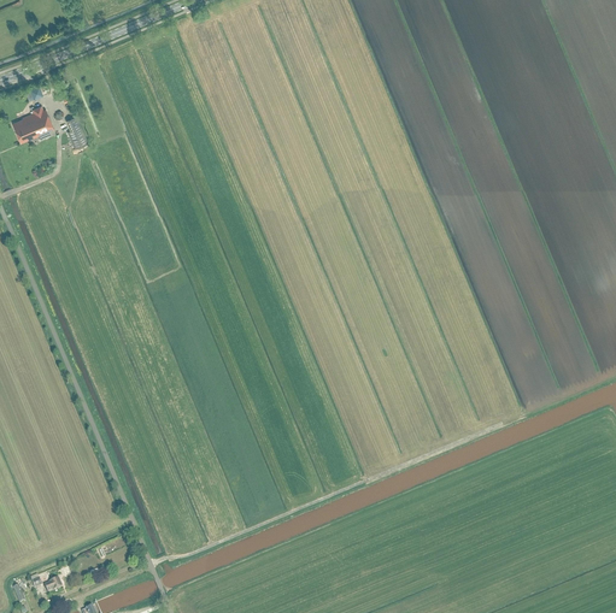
[(28,84),(33,95),(41,92),(37,81),(28,84)]
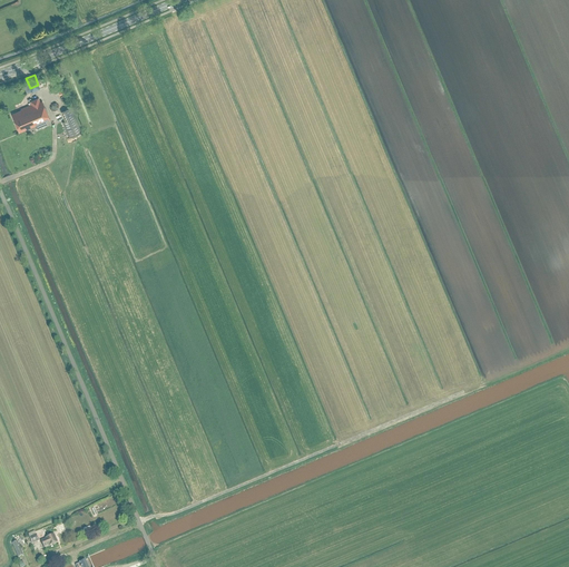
[(10,110),(18,128),(49,115),(41,97),(39,98),(37,94),(28,98),(30,101),(20,106),(10,110)]
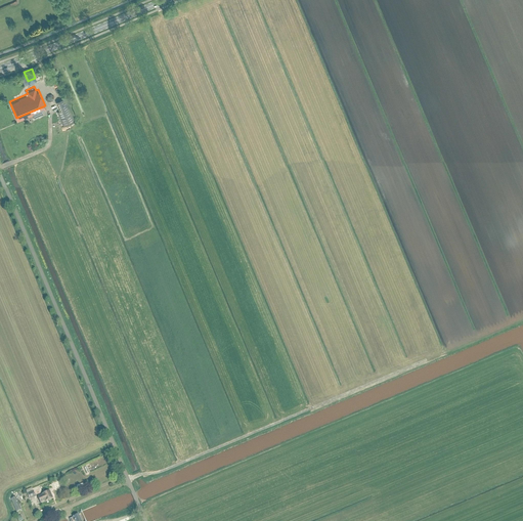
[(54,99),(58,109),(56,110),(62,123),(74,118),(63,95),(54,99)]
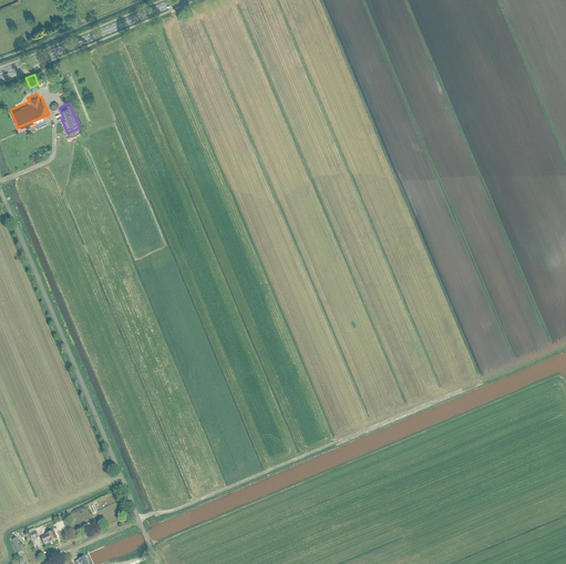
[(34,529),(28,532),(30,539),(37,535),(34,529)]
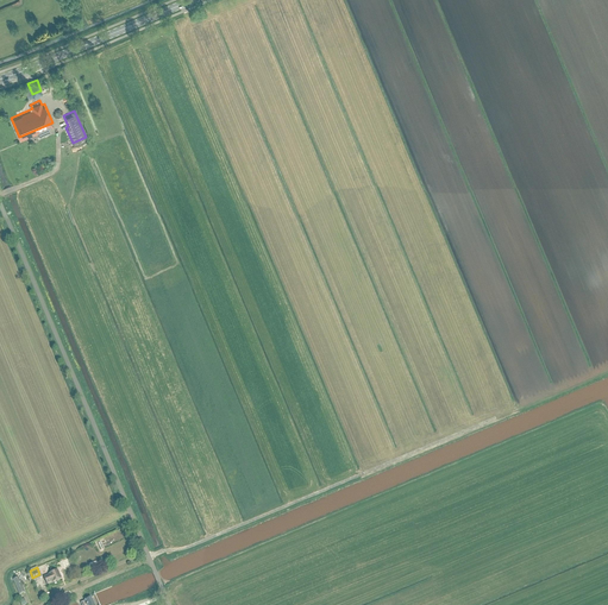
[(51,580),(60,577),(55,567),(46,572),(48,572),(42,574),(45,583),(51,580)]
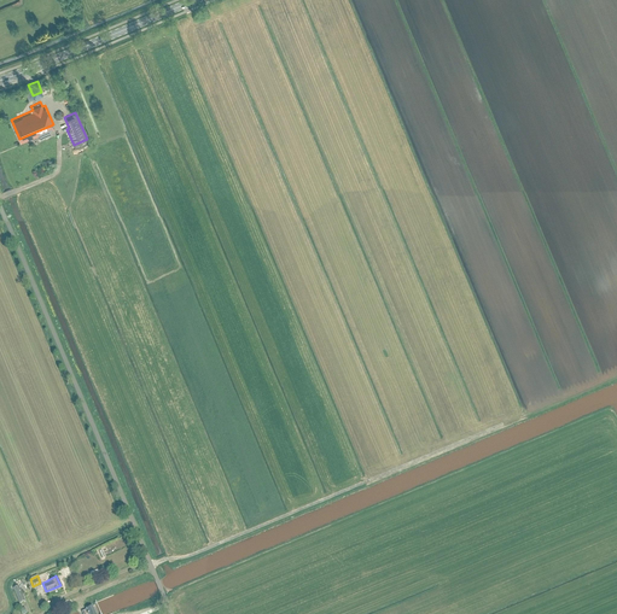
[(23,598),(17,583),(12,585),(18,601),(23,598)]
